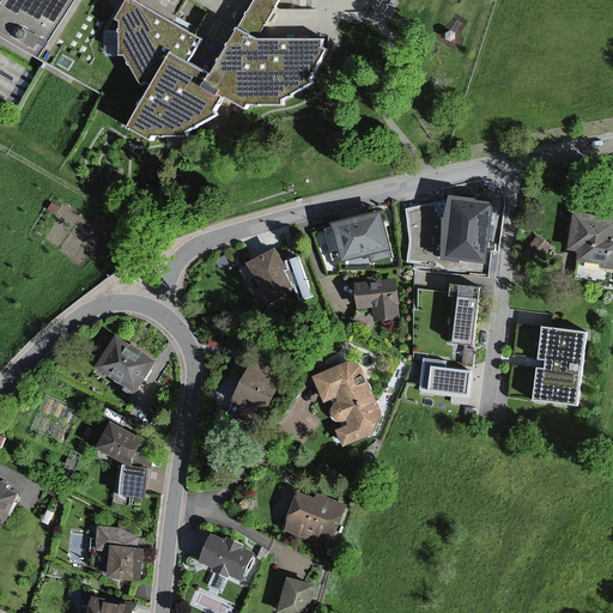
[(1,0),(0,2),(0,38),(40,61),(73,0),(1,0)]
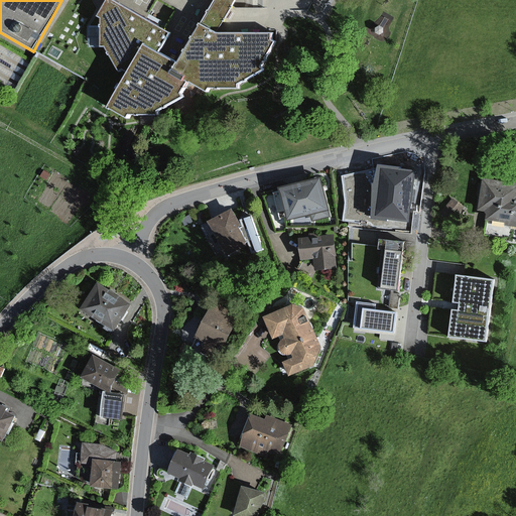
[(213,33),(198,24),(174,65),(157,54),(169,33),(108,0),(104,0),(94,17),(98,20),(98,48),(102,48),(117,73),(121,71),(126,73),(104,109),(124,120),(127,117),(155,116),(156,112),(179,98),(177,95),(185,84),(205,92),(208,89),(237,88),(236,84),(260,70),(259,67),(273,42),(269,39),(269,33),(213,33)]
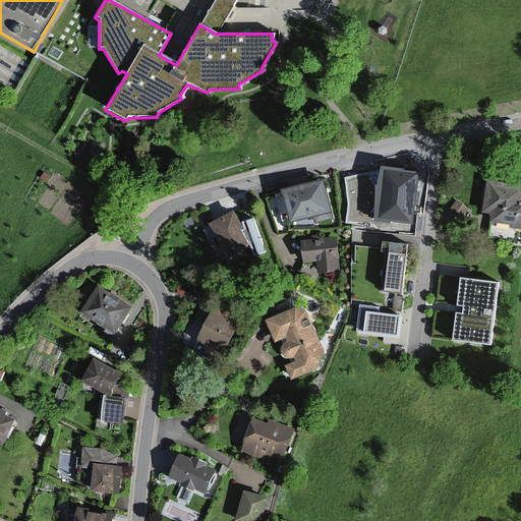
[(235,0),(214,0),(199,24),(215,34),(235,0)]
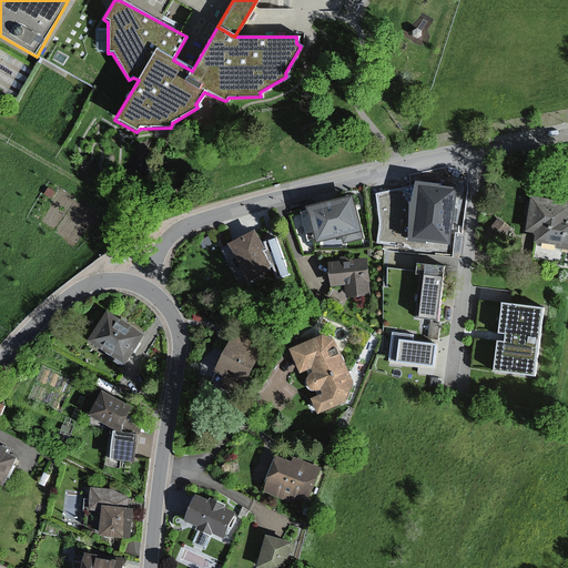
[(426,242),(449,245),(458,190),(439,186),(440,184),(415,182),(412,202),(408,202),(408,242),(426,244),(426,242)]
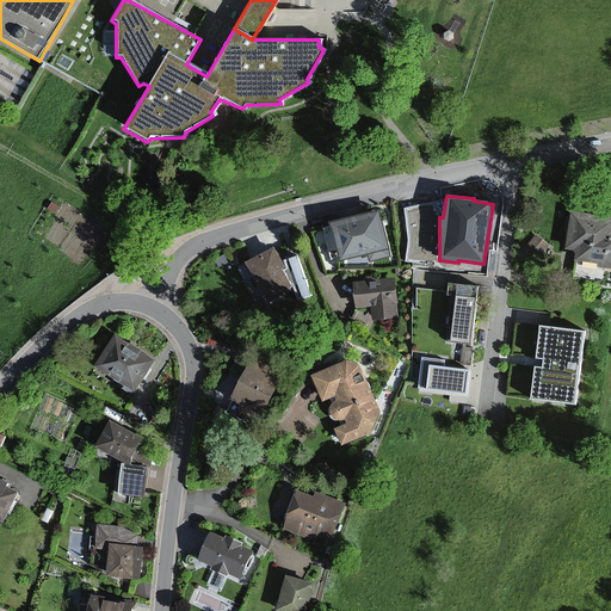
[(389,209),(339,222),(349,259),(374,253),(375,260),(396,254),(395,248),(399,247),(389,209)]
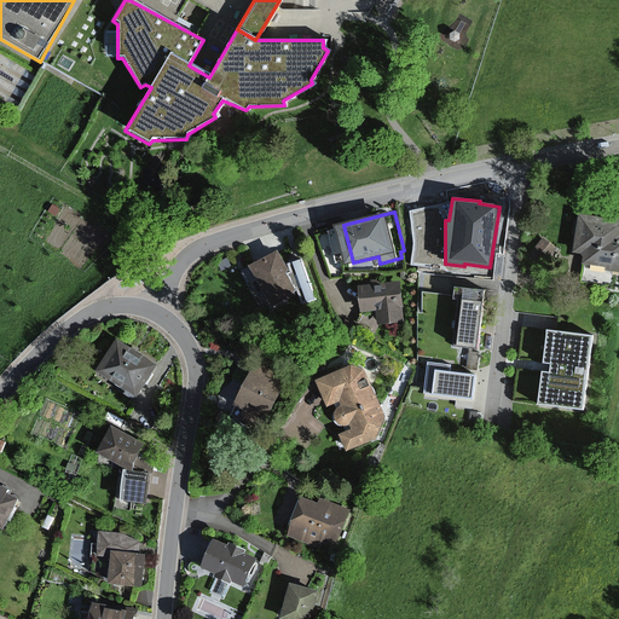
[(618,218),(580,214),(577,248),(586,249),(585,264),(618,267),(618,218)]
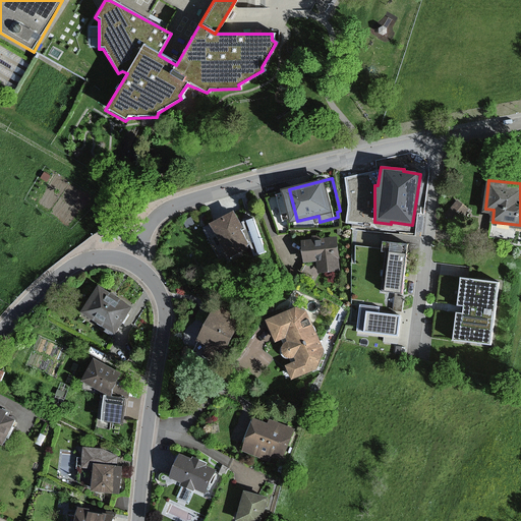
[(258,246),(240,212),(217,224),(235,258),(258,246)]
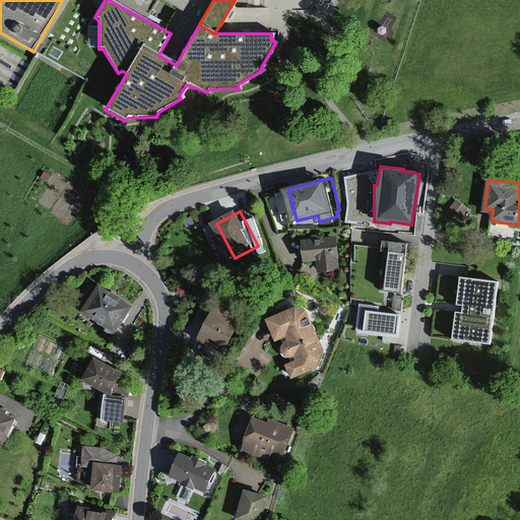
[(344,270),(341,237),(306,241),(308,267),(321,266),(322,272),(344,270)]
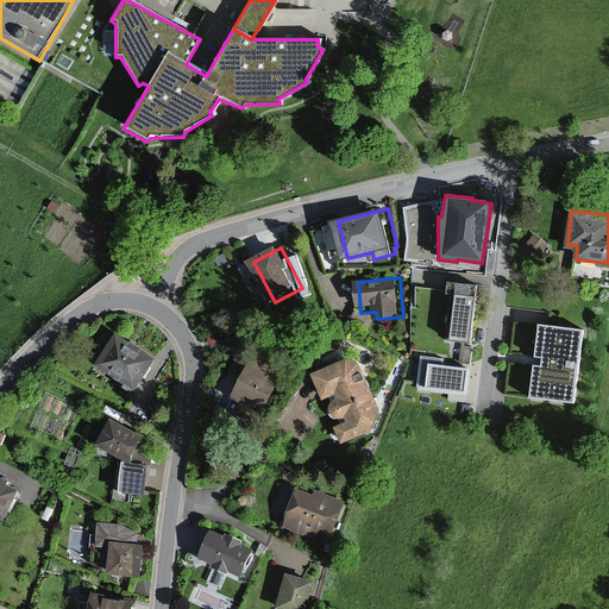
[(477,344),(482,299),(459,296),(454,343),(477,344)]
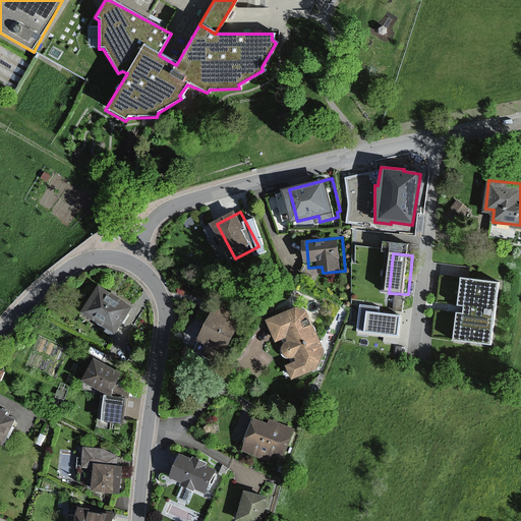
[(444,308),(441,337),(497,343),(502,282),(450,277),(448,300),(470,302),(470,310),(444,308)]
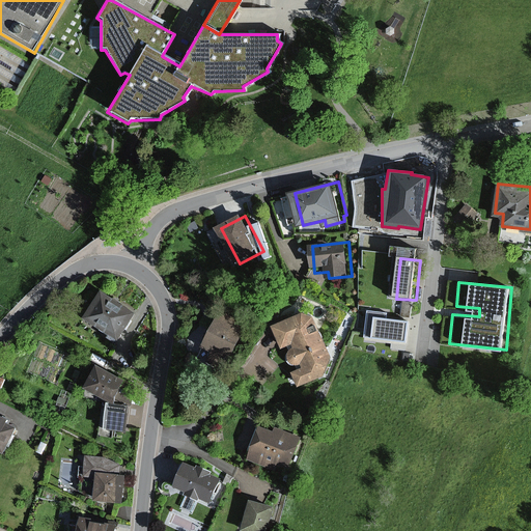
[(94,316),(130,337),(144,313),(109,292),(94,316)]
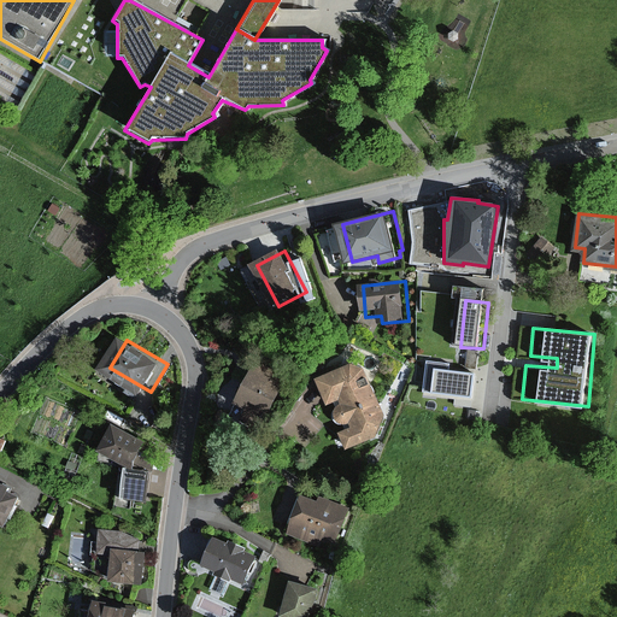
[(294,376),(262,360),(242,399),(275,415),(294,376)]
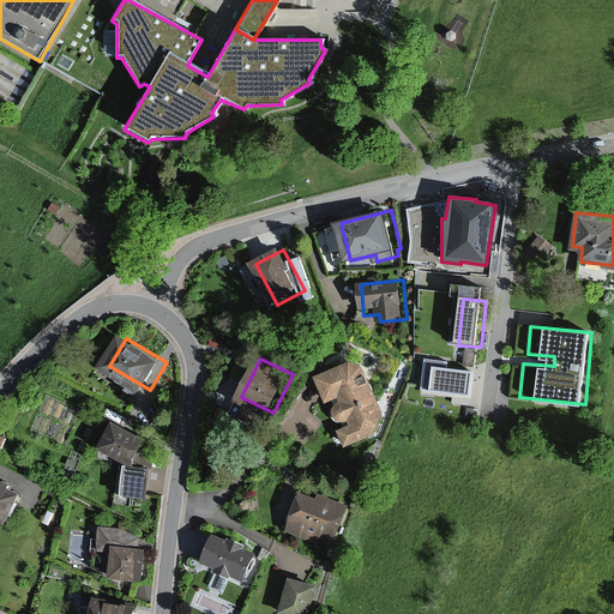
[(354,361),(317,375),(327,403),(336,401),(338,405),(336,410),(337,416),(339,421),(348,421),(351,428),(341,433),(348,446),(375,433),(385,413),(367,367),(354,361)]
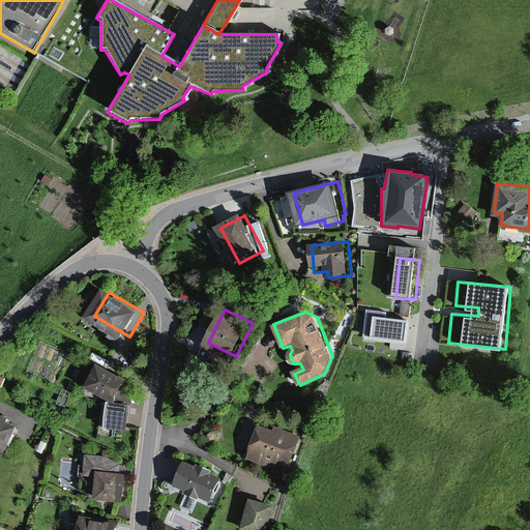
[(365,337),(416,344),(419,318),(370,312),(365,337)]
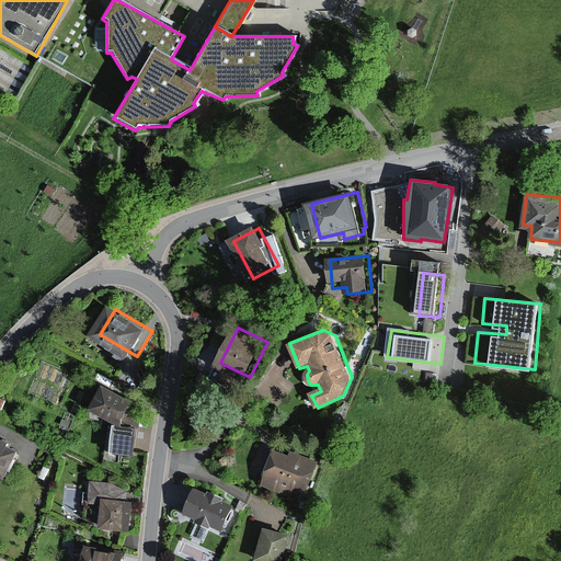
[(136,398),(112,386),(101,407),(124,420),(136,398)]
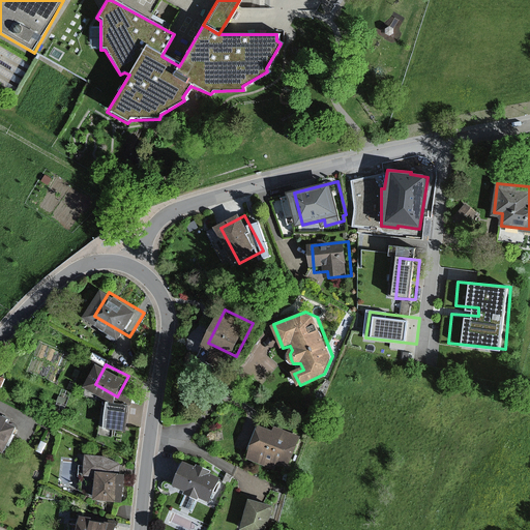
[(129,430),(134,406),(114,403),(110,425),(129,430)]
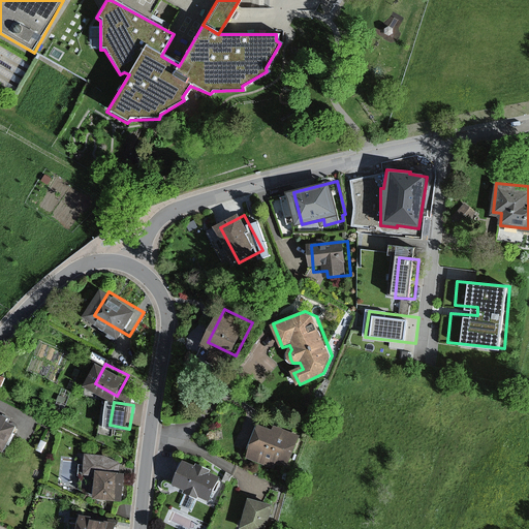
[(16,418),(0,410),(0,445),(9,450),(21,427),(13,423),(16,418)]
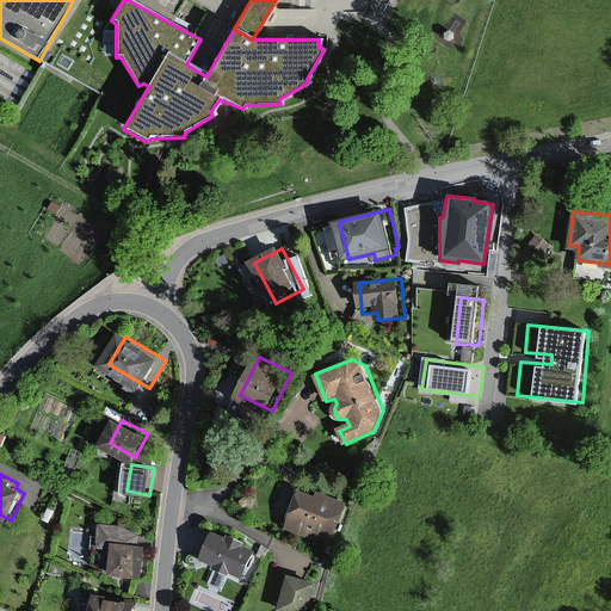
[(316,544),(319,537),(326,539),(333,534),(344,505),(315,495),(314,499),(295,492),(285,520),(287,532),(316,544)]
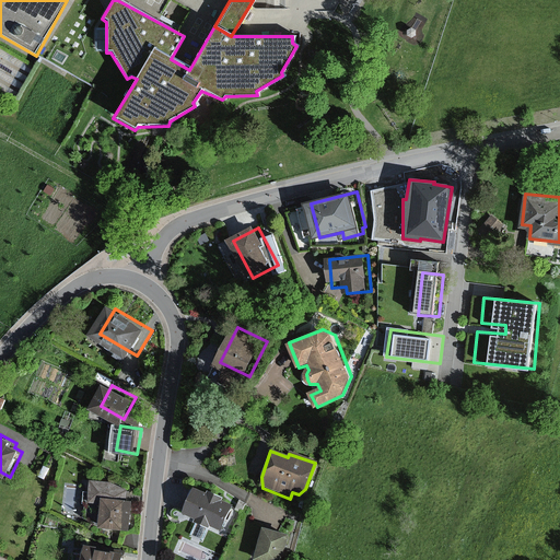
[(100,523),(137,526),(140,493),(125,492),(126,482),(98,479),(96,493),(102,494),(100,523)]
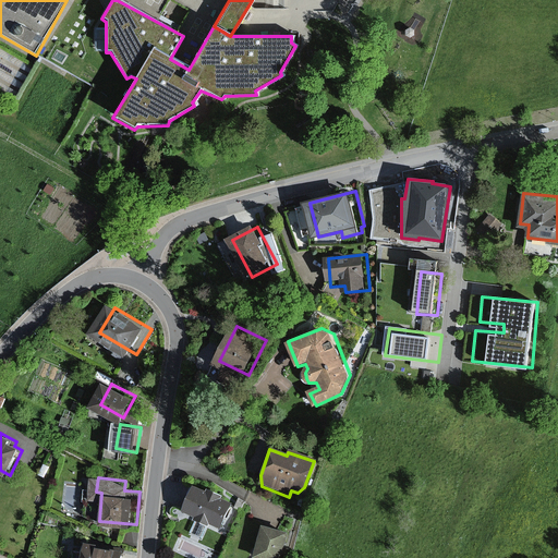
[(214,492),(198,485),(187,511),(202,518),(201,520),(215,526),(217,522),(227,526),(238,501),(227,497),(229,494),(215,487),(214,492)]
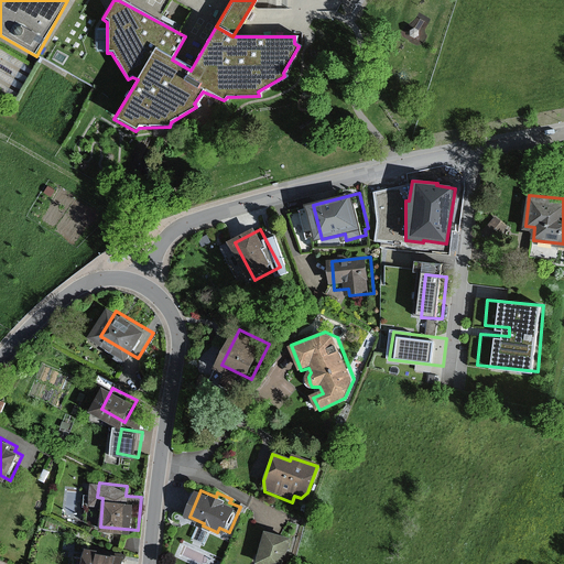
[(290,563),(299,535),(270,528),(261,560),(278,563),(290,563)]
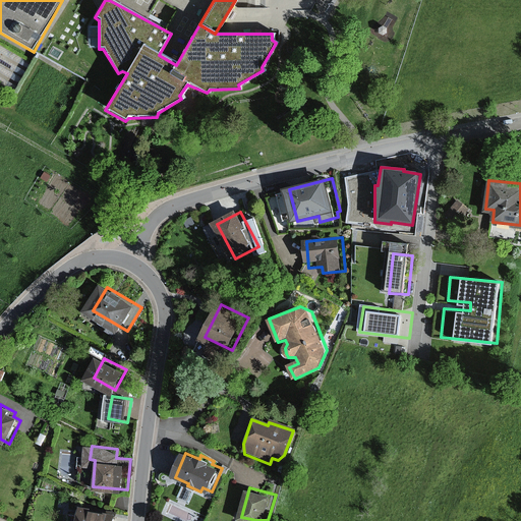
[(120,520),(122,513),(85,509),(83,520),(120,520)]
